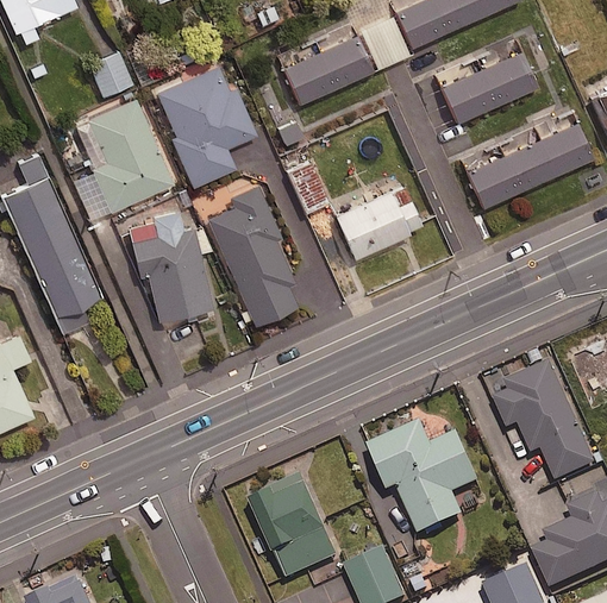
[(0,0),(22,46),(38,39),(32,26),(74,8),(70,0),(0,0)]
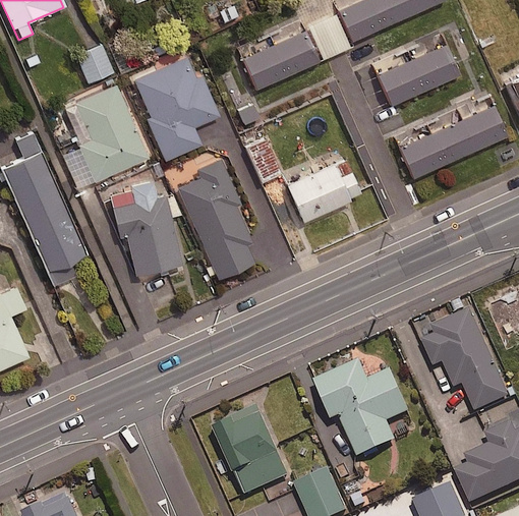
[(446,1),(445,0),(349,0),(337,6),(352,42),(446,1)]
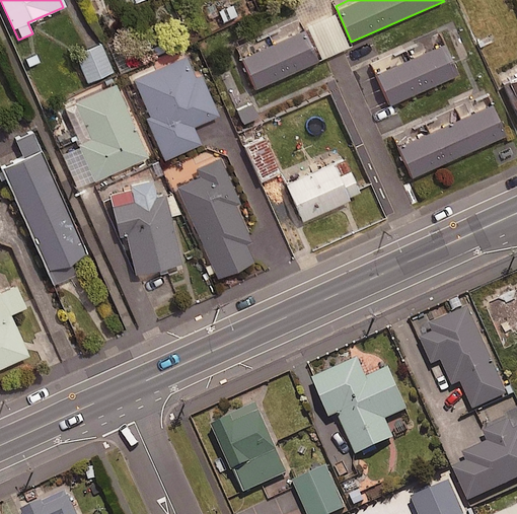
[(317,64),(304,31),(240,59),(253,90),(317,64)]
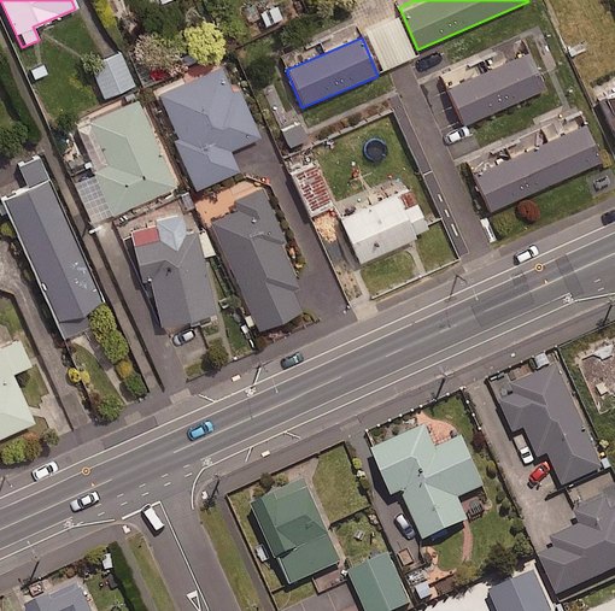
[(543,90),(527,53),(446,89),(463,127),(543,90)]
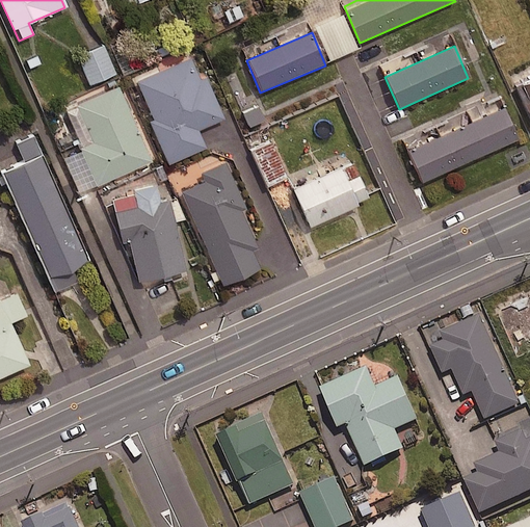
[(115,75),(103,47),(78,58),(89,86),(115,75)]
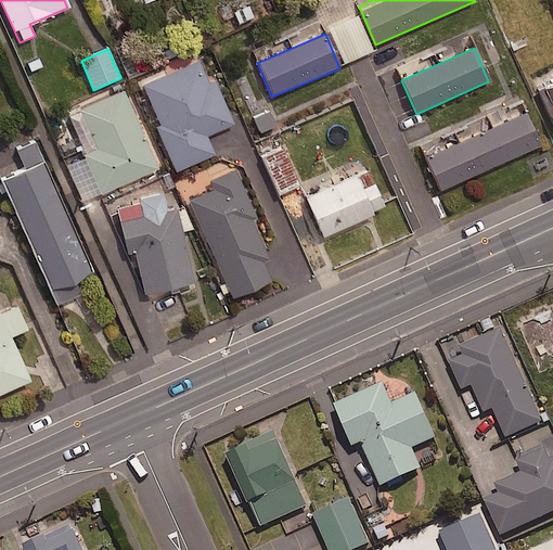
[(213,75),(206,77),(201,63),(141,87),(175,171),(214,156),(206,136),(233,126),(213,75)]
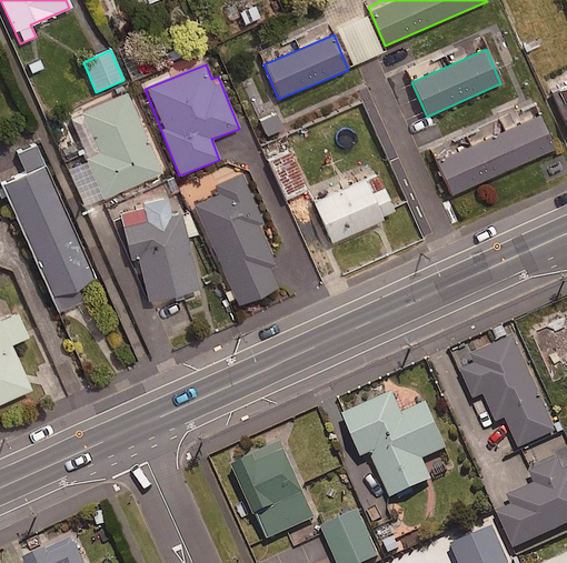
[(566,86),(557,90),(566,113),(561,114),(566,127),(566,86)]
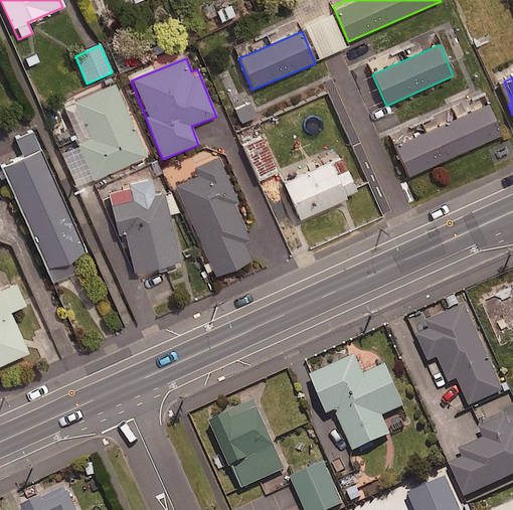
[(147,157),(116,86),(65,108),(97,179),(147,157)]
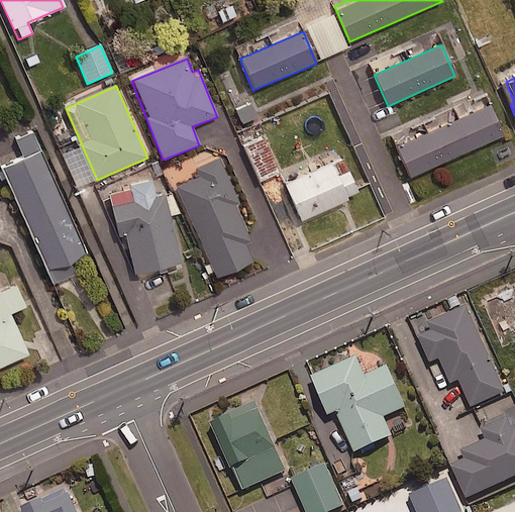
[(250,103),(236,110),(242,125),(258,118),(250,103)]
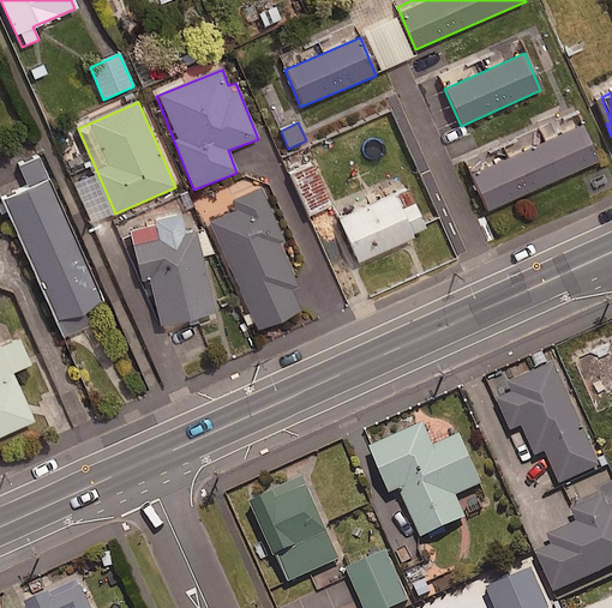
[(597,162),(580,122),(489,163),(490,168),(471,176),(486,211),(597,162)]
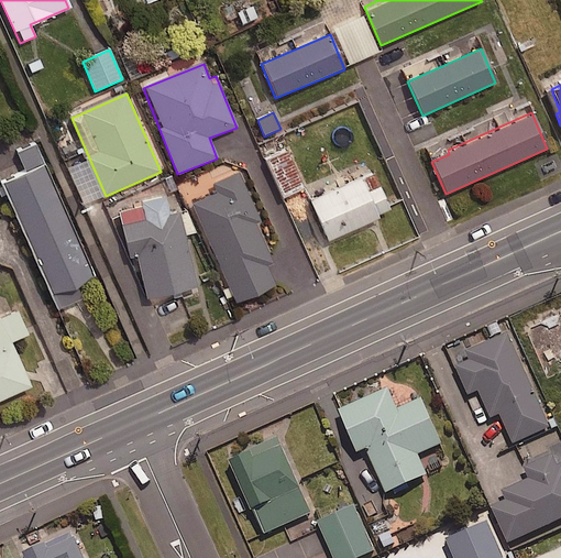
[(288,153),(267,162),(283,198),(304,189),(288,153)]
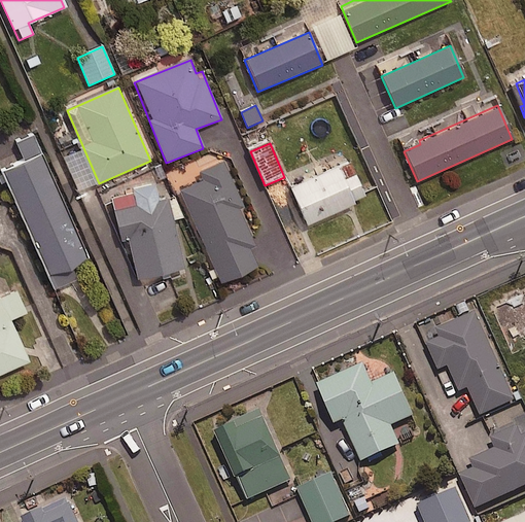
[(83,259),(38,154),(1,170),(53,289),(77,279),(71,265),(83,259)]
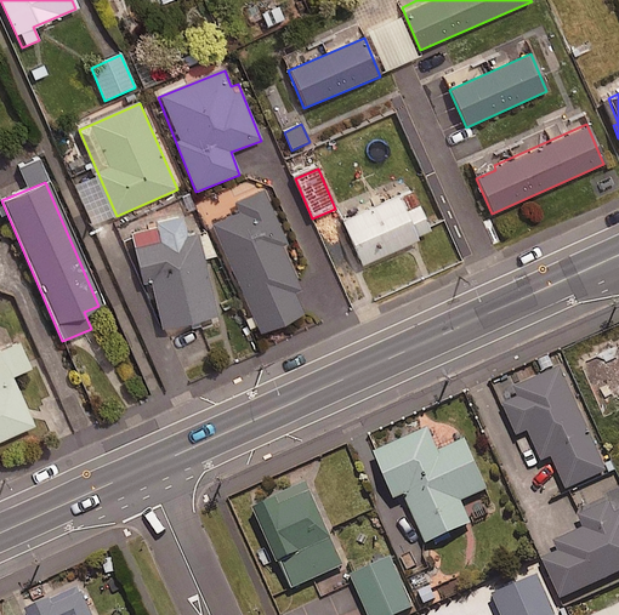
[(439,231),(420,187),(341,221),(361,265),(439,231)]
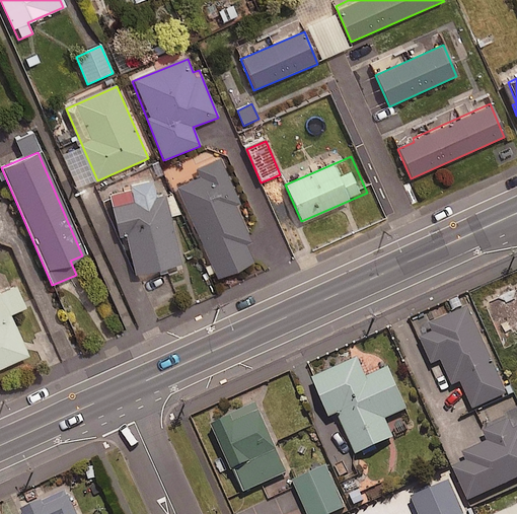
[(217,279),(253,263),(245,245),(250,243),(235,207),(239,205),(220,159),(196,169),(200,179),(178,189),(217,279)]
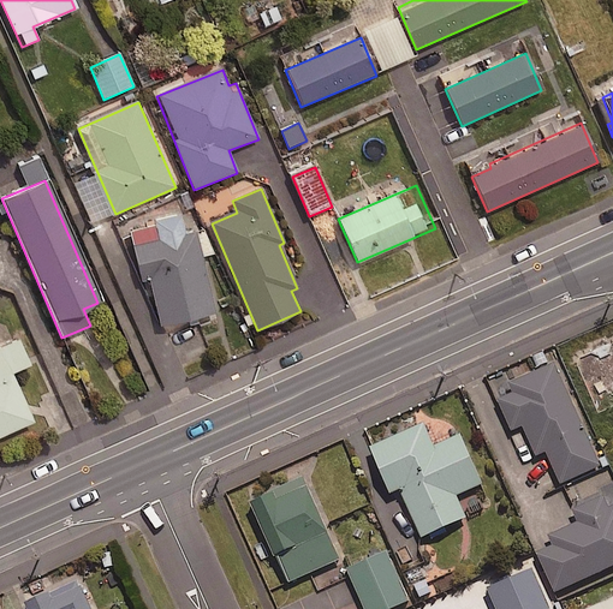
[(185,234),(180,214),(152,221),(154,232),(130,238),(141,281),(149,279),(160,326),(214,312),(194,232),(185,234)]
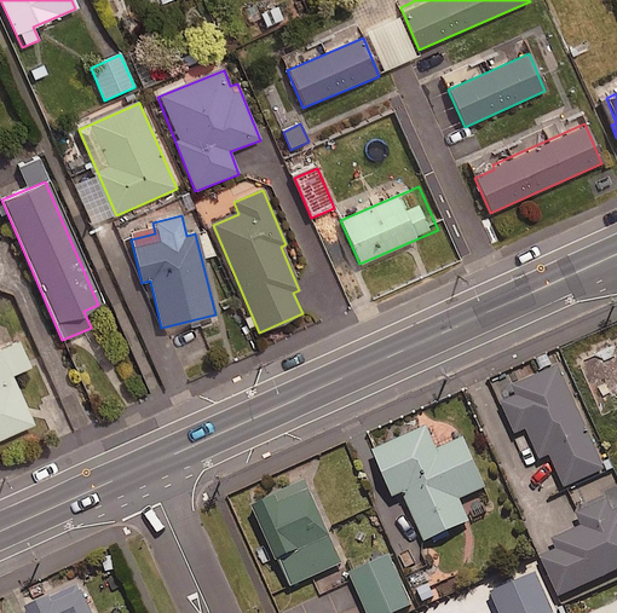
[(0,438),(33,424),(11,375),(28,368),(18,343),(0,350),(0,438)]
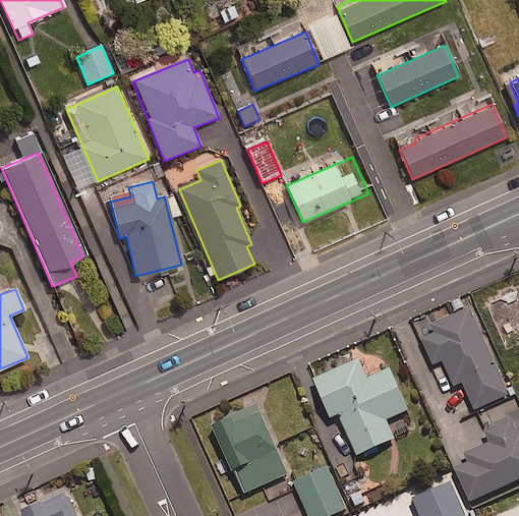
[(518,294),(486,308),(508,357),(518,352),(518,294)]
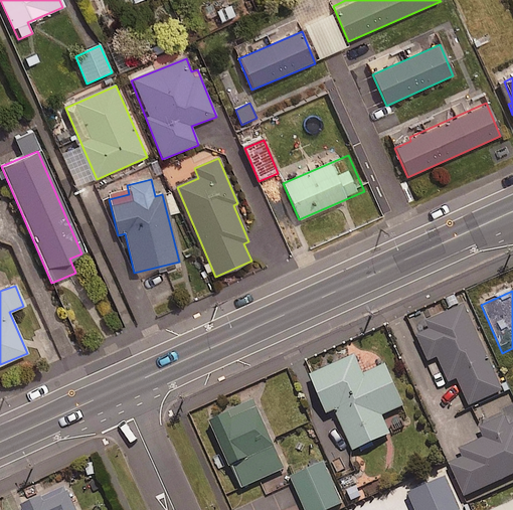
[(459,315),(414,335),(435,378),(456,368),(454,363),(476,353),(459,315)]
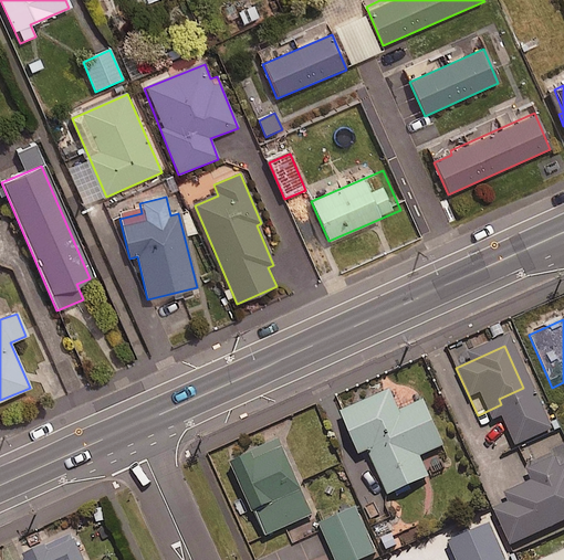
[(394,394),(343,416),(362,460),(372,455),(392,500),(432,482),(424,463),(448,452),(427,403),(403,414),(394,394)]
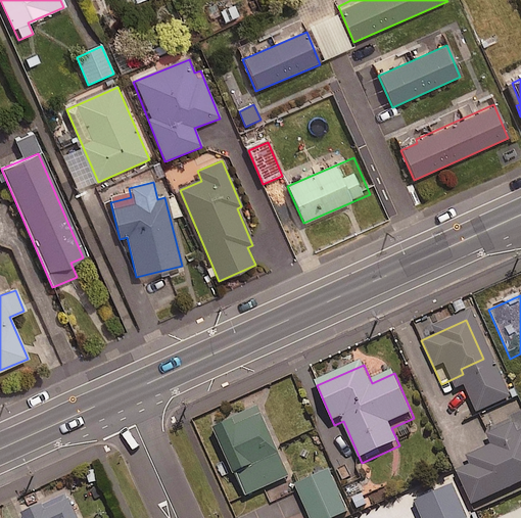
[(520,409),(487,424),(499,446),(470,460),(474,467),(460,474),(475,507),(520,485),(520,409)]
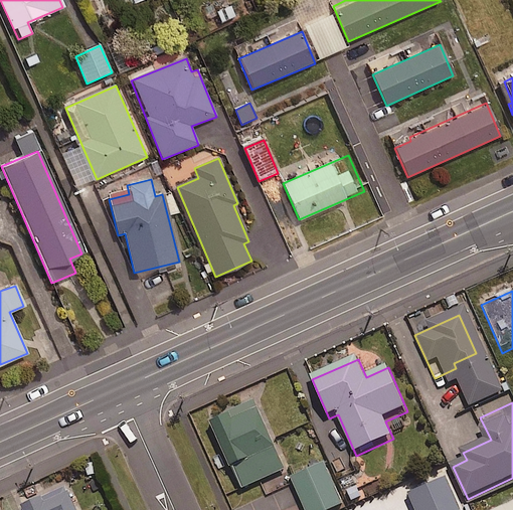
[(229,417),(211,427),(242,495),(286,475),(255,404),(229,416),(229,417)]
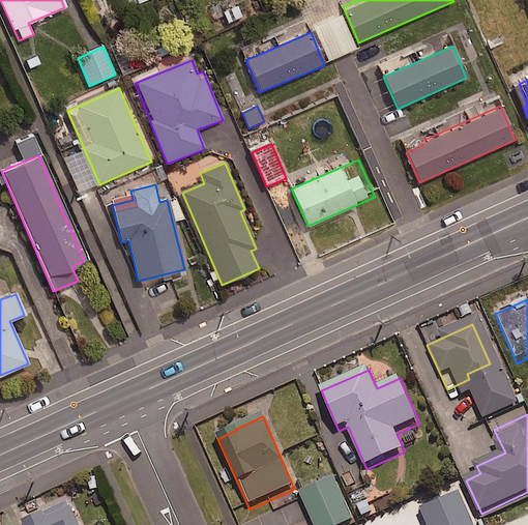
[(335,479),(301,495),(316,524),(355,524),(335,479)]
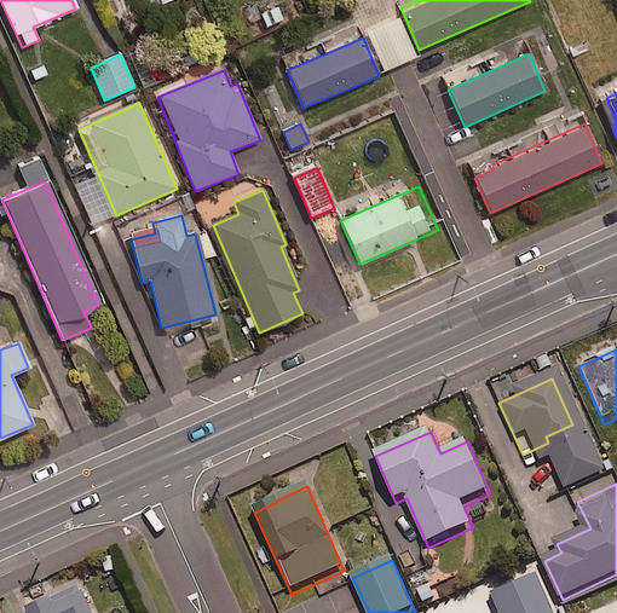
[(553,612),(538,579),(494,599),(500,612),(553,612)]
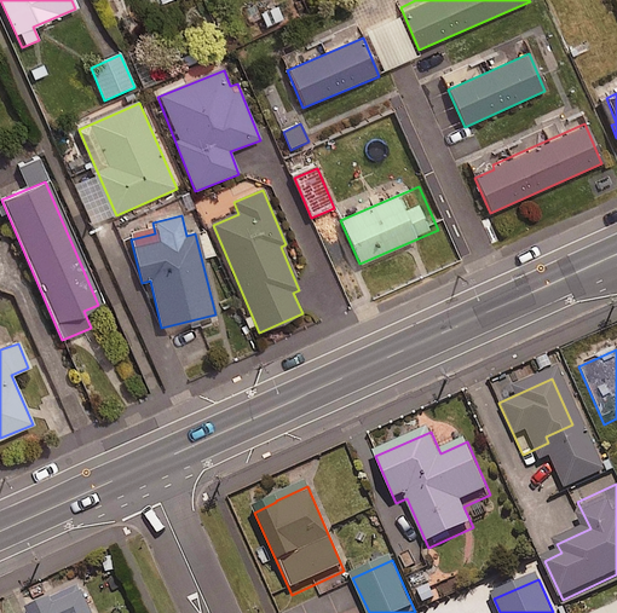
[(52,603),(33,612),(91,612),(85,597),(55,609),(52,603)]
